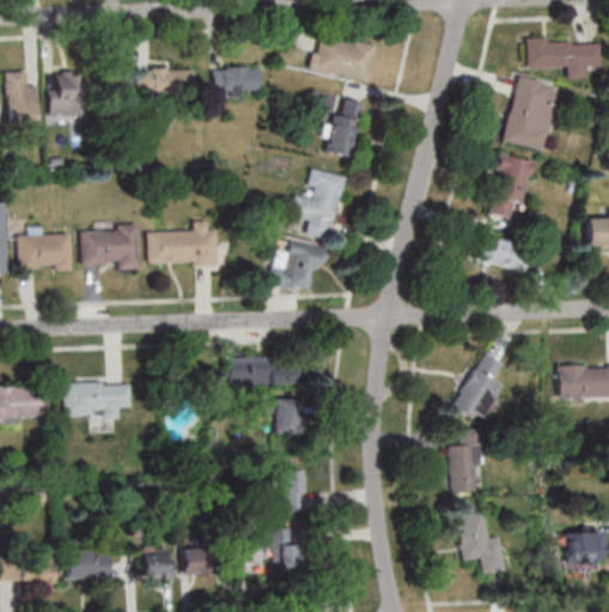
[(377,46),(320,34),(311,71),(369,83),(377,46)]
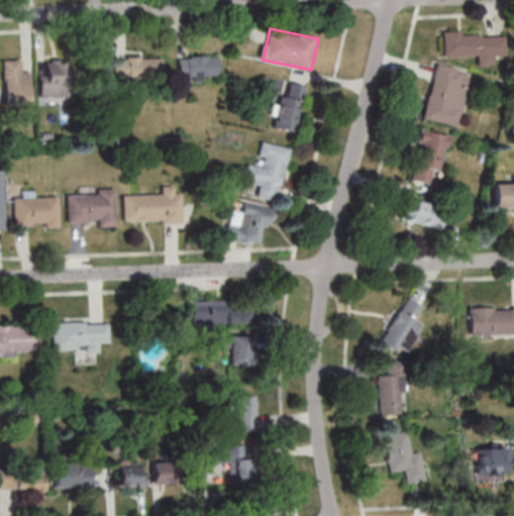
[(480,57),(480,67),(497,66),(497,57),(507,57),(507,34),(445,35),(445,57),(480,57)]
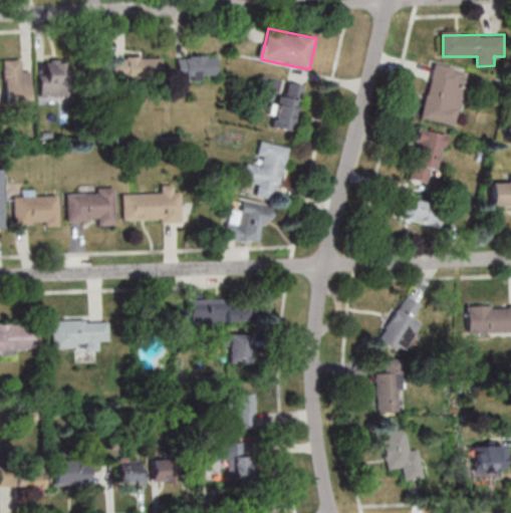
[(218,56),(179,56),(179,79),(218,79),(218,56)]
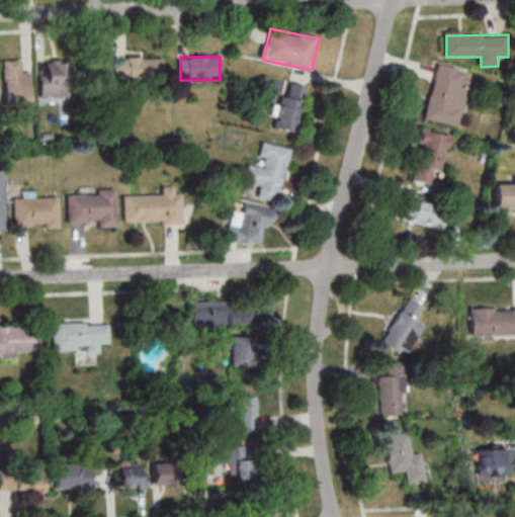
[(164,80),(164,59),(114,59),(114,80),(164,80)]
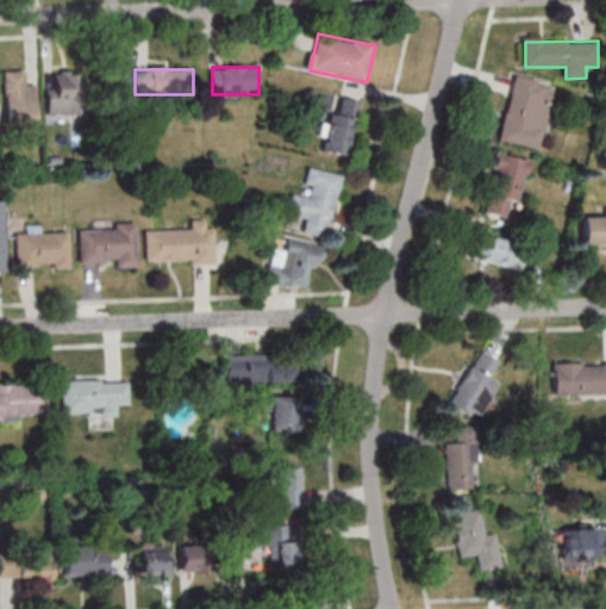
[(6,73),(7,125),(37,125),(37,84),(26,85),(26,72),(6,73)]
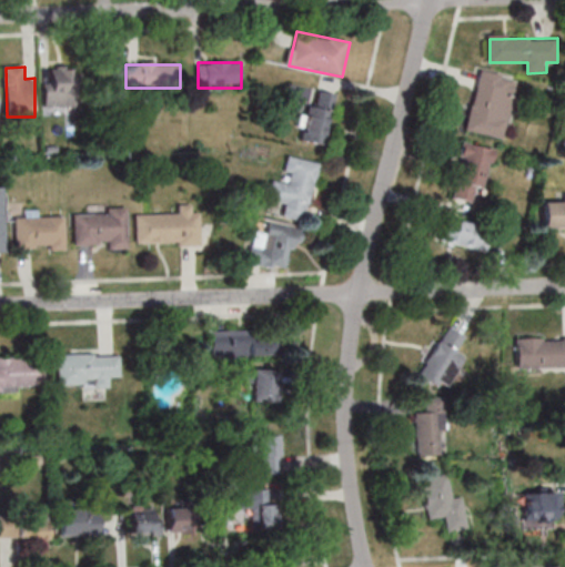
[(79,68),(46,68),(46,108),(79,108),(79,68)]
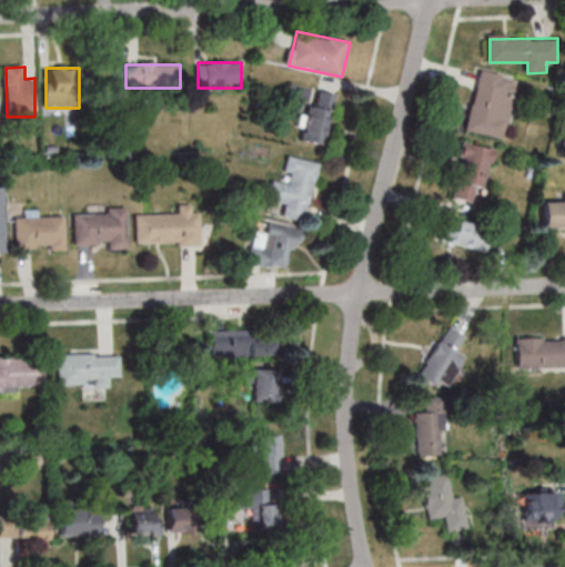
[(467,132),(505,140),(518,79),(482,71),(467,132)]
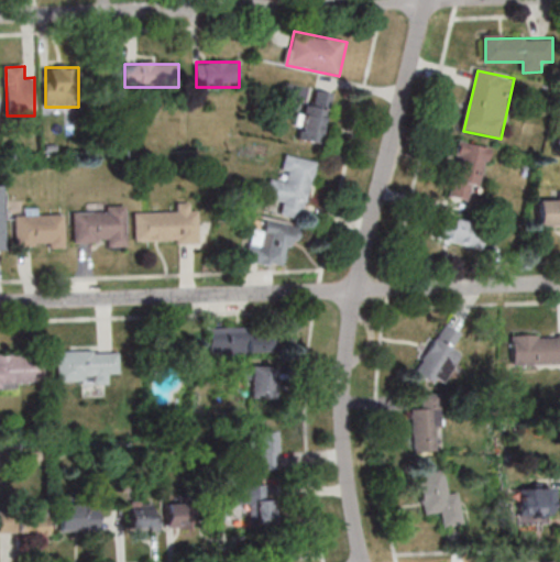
[(332,94),(310,90),(302,141),(324,144),(332,94)]
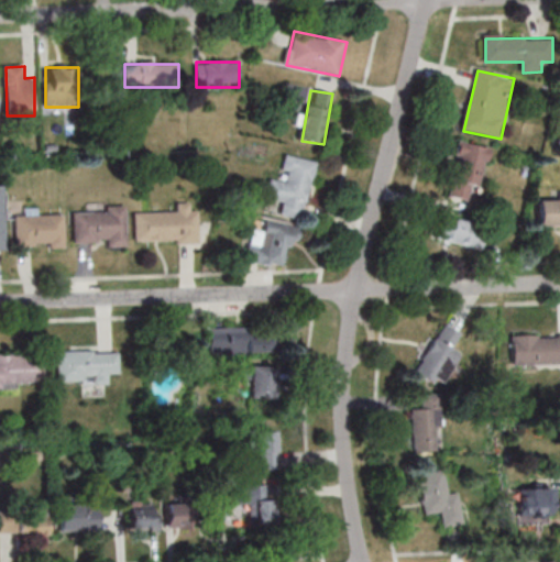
[(450,197),(471,201),(473,188),(482,190),(490,149),(461,143),(450,197)]
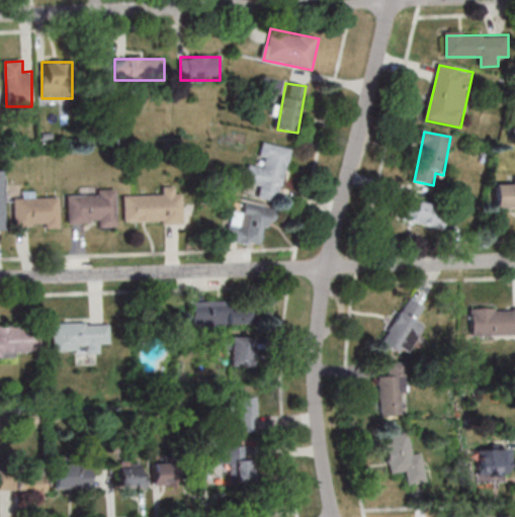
[(292,149),(265,144),(261,167),(250,165),(246,184),(261,187),(258,198),(281,203),(292,149)]
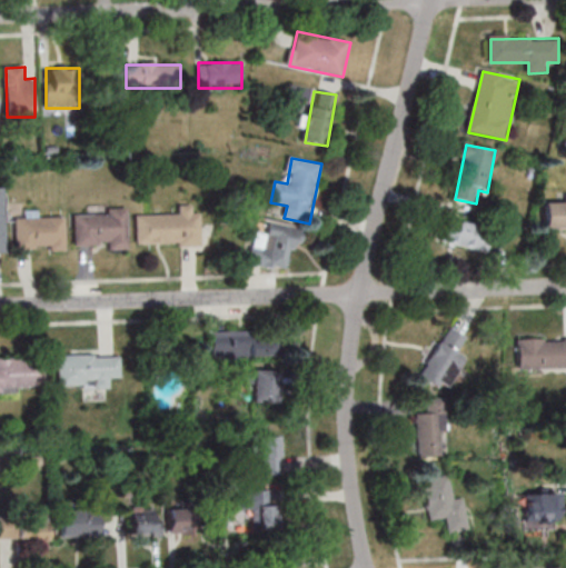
[(565,203),(546,203),(546,232),(565,231),(565,203)]
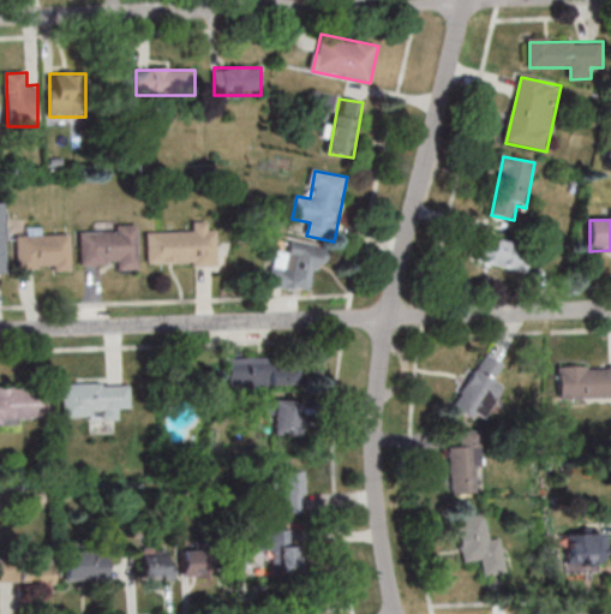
[(149,267),(217,266),(216,222),(193,224),(193,233),(148,234),(149,267)]
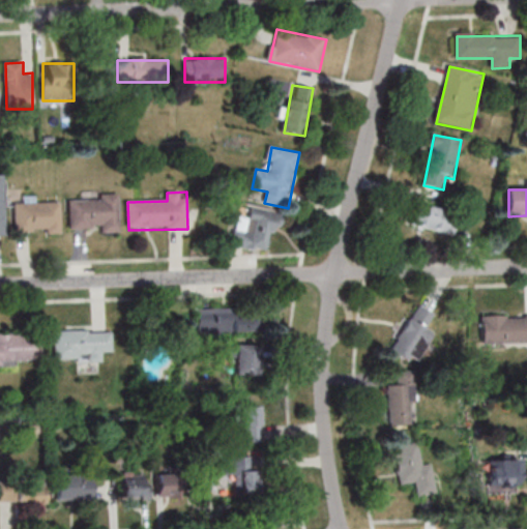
[(120,233),(119,194),(99,195),(99,198),(69,199),(70,231),(101,230),(101,233),(120,233)]
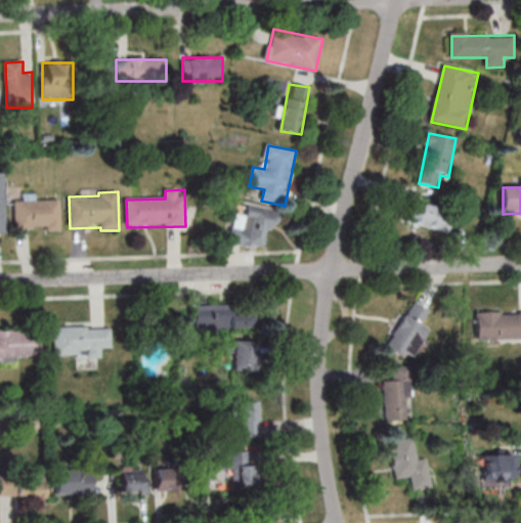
[(38,202),(37,194),(24,194),(24,202),(14,202),(15,232),(61,231),(60,201),(38,202)]
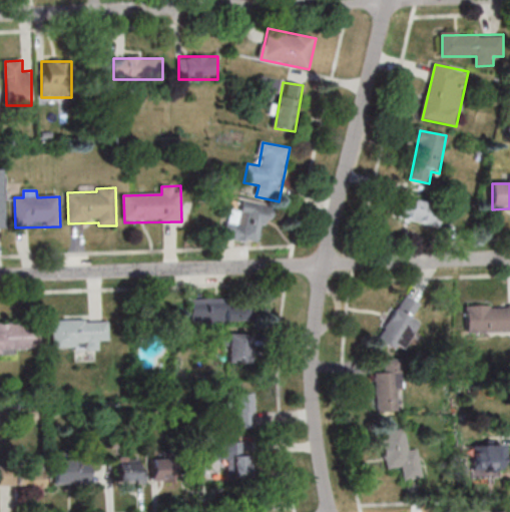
[(443,207),(404,197),(399,218),(439,227),(443,207)]
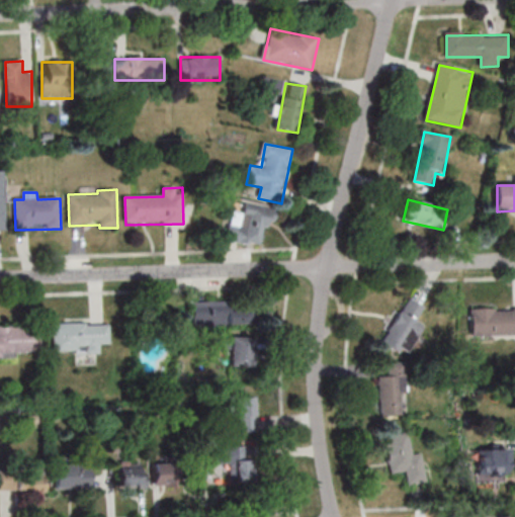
[(233,211),(227,240),(260,247),(264,226),(272,228),(276,209),(246,203),(244,213),(233,211)]
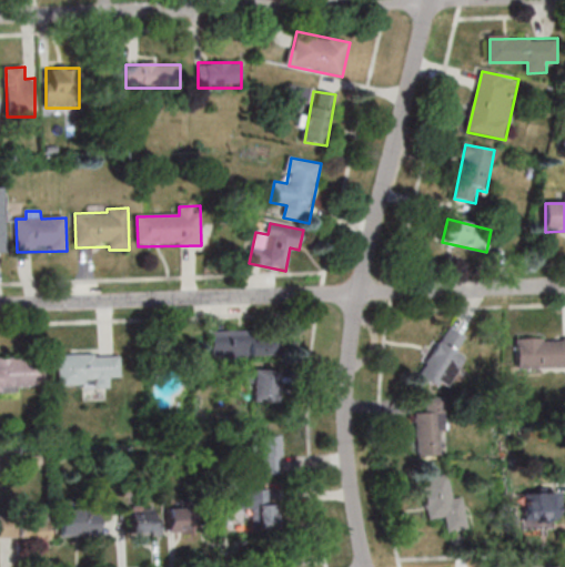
[(465,355),(460,353),(467,336),(447,326),(423,380),(449,391),(465,355)]
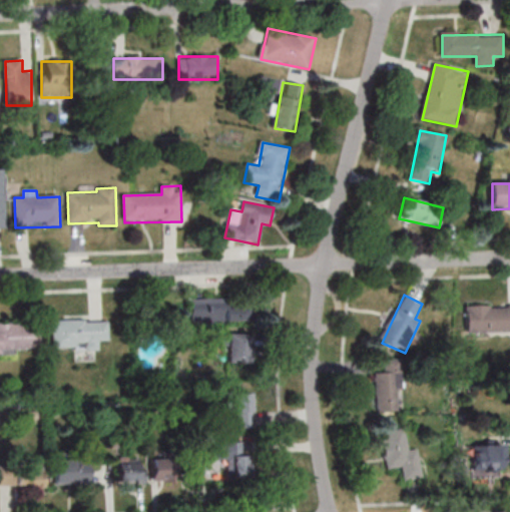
[(243,300),(191,300),(191,324),(243,324),(243,300)]
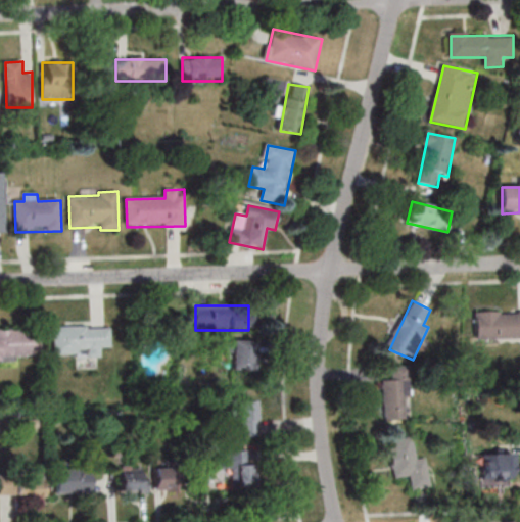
[(519,311),(477,311),(477,339),(519,338),(519,311)]
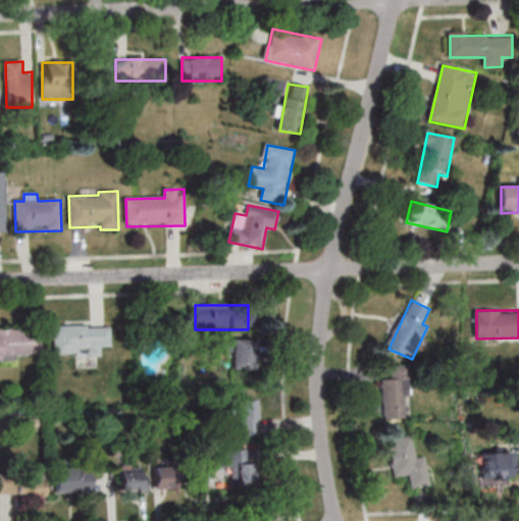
[(54,326),(54,357),(100,357),(100,347),(110,346),(110,325),(54,326)]
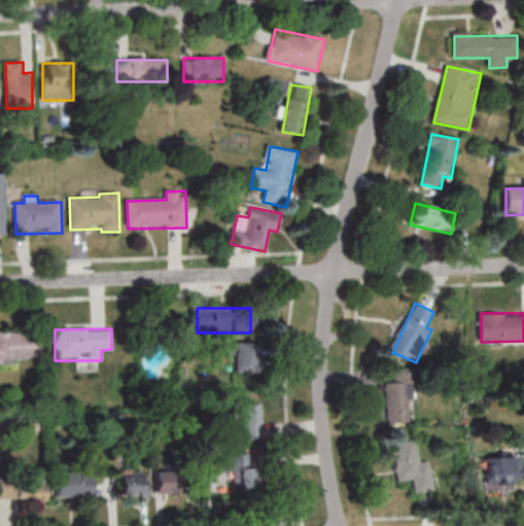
[(41,331),(0,331),(0,362),(42,361),(41,331)]
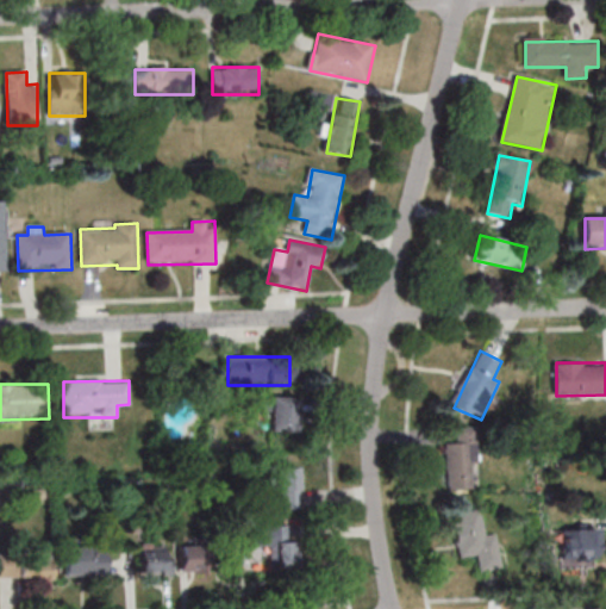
[(298,432),(298,397),(264,397),(264,412),(272,412),(272,432),(298,432)]
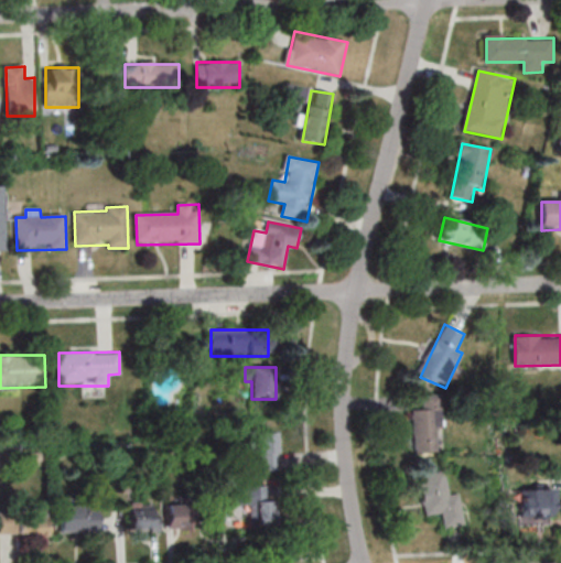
[(442,396),(424,396),(424,409),(414,409),(414,453),(442,453),(442,396)]
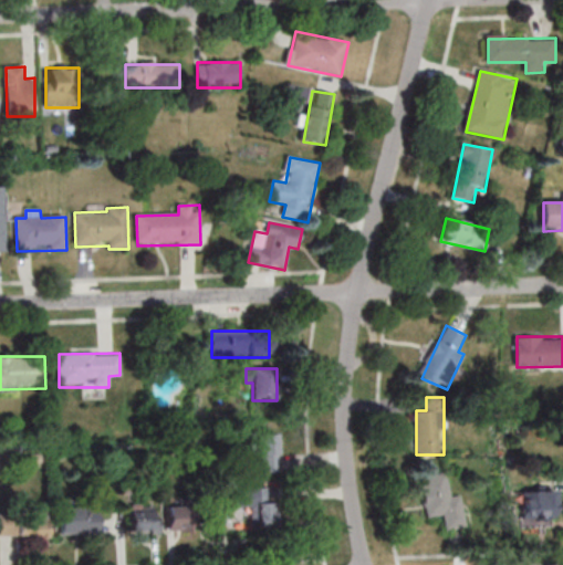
[(279,435),(258,435),(258,472),(279,472),(279,435)]
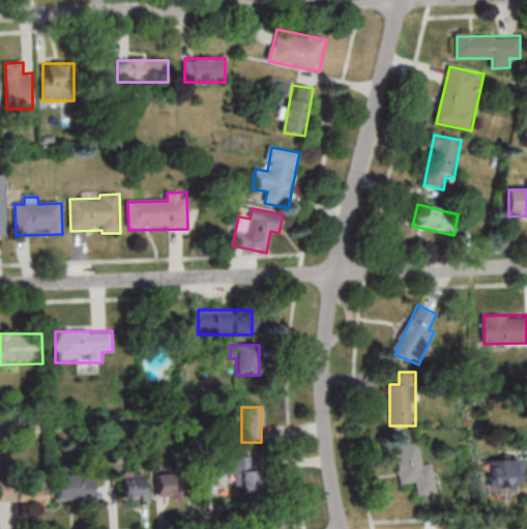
[(393,447),(400,486),(415,483),(417,496),(436,493),(432,464),(422,466),(418,443),(393,447)]
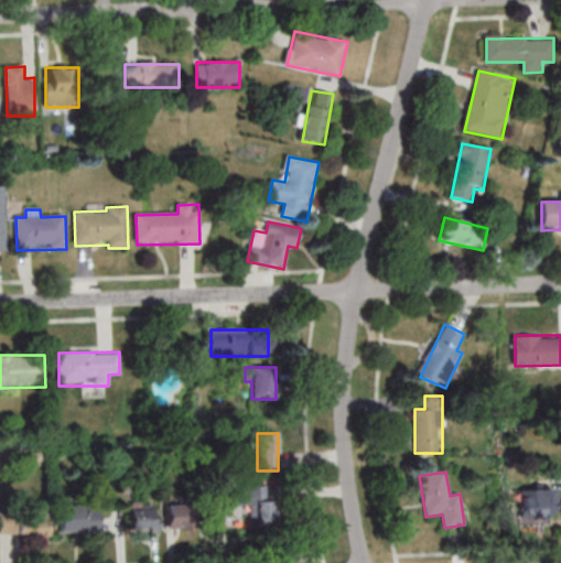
[(250,507),(250,529),(276,528),(274,486),(228,487),(228,507),(250,507)]
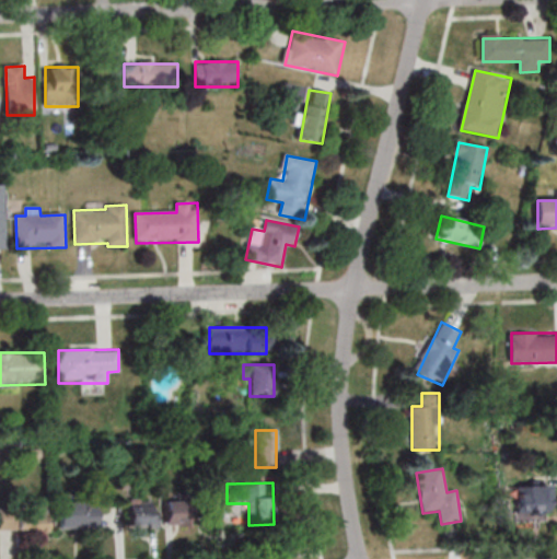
[(538,495),(538,487),(518,487),(518,520),(549,520),(549,495),(538,495)]
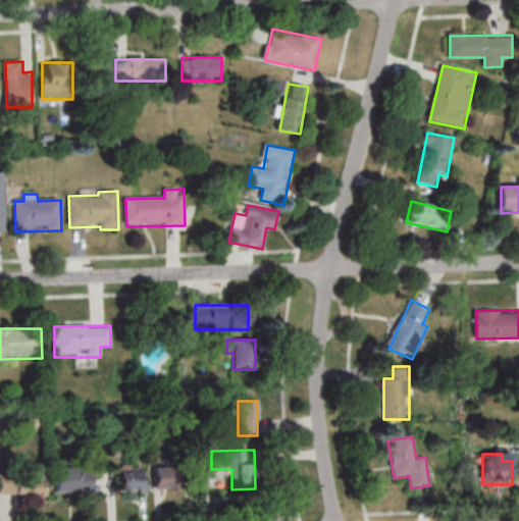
[(121,490),(150,490),(150,468),(121,468),(121,490)]
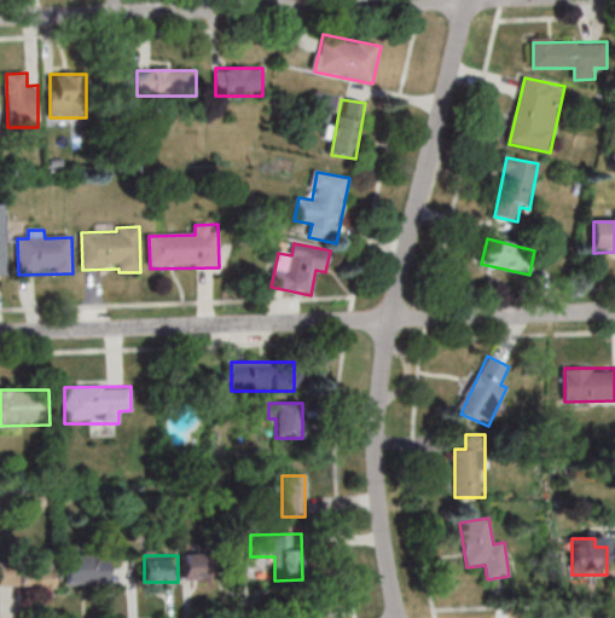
[(185,581),(213,581),(213,555),(185,555),(185,581)]
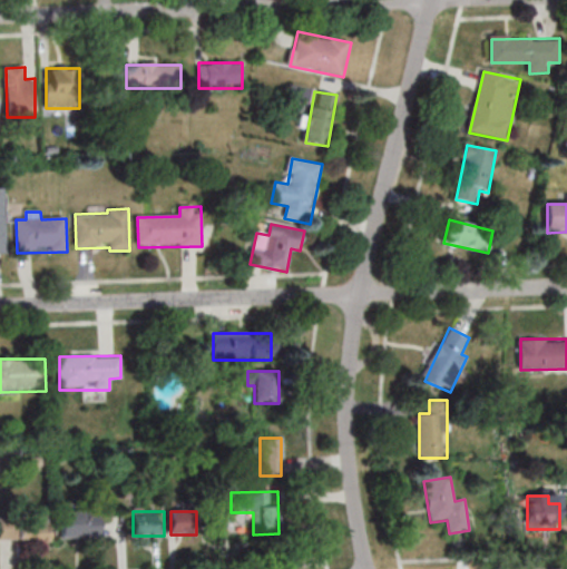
[(101,538),(101,512),(61,512),(61,538),(101,538)]
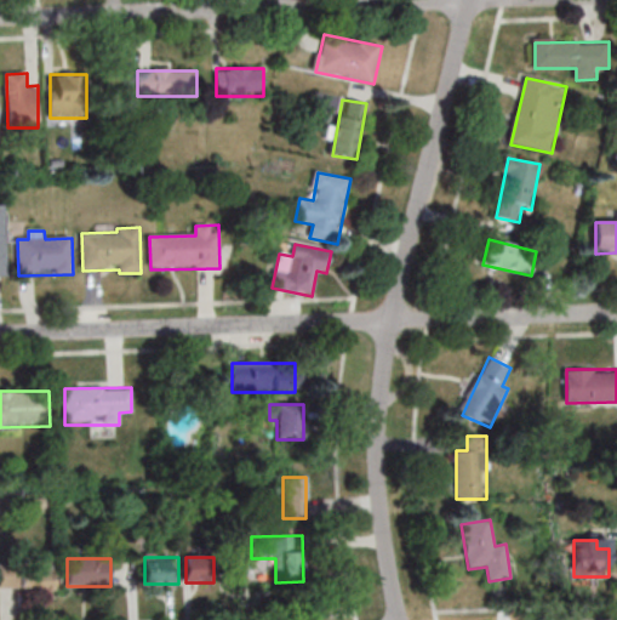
[(0,589),(53,590),(53,559),(36,559),(36,568),(0,567),(0,589)]
